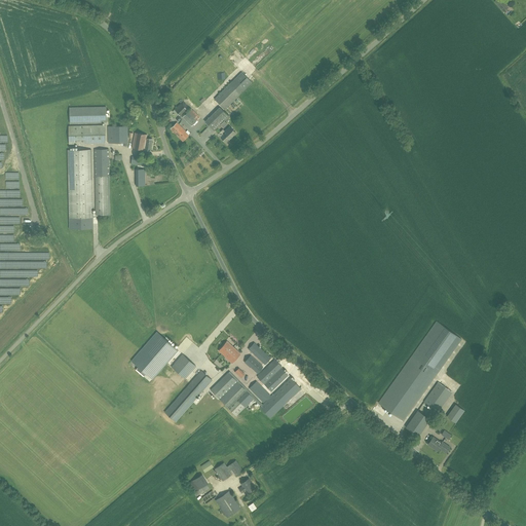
[(495,0),(494,1),(498,5),(503,12),(509,7),(501,0),(495,0)]
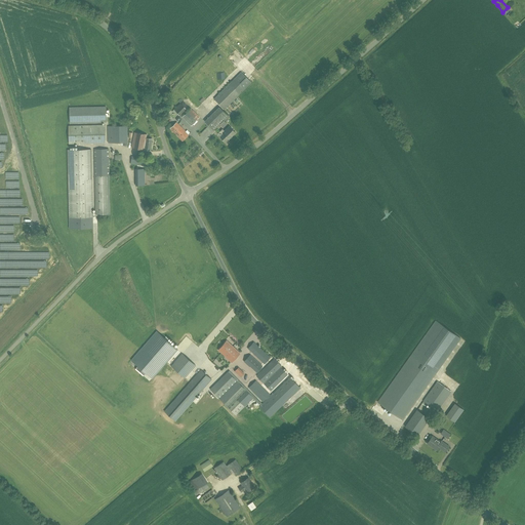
[(188,96),(198,108),(241,71),(229,56),(215,68),(217,70),(188,96)]
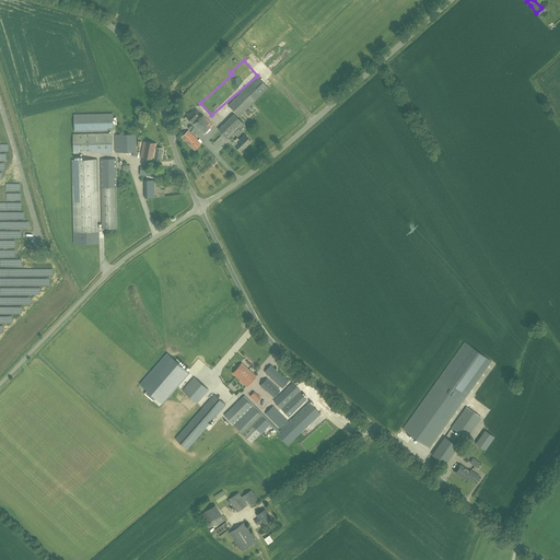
[(214,85),(230,69),(225,65),(209,81),(214,85)]
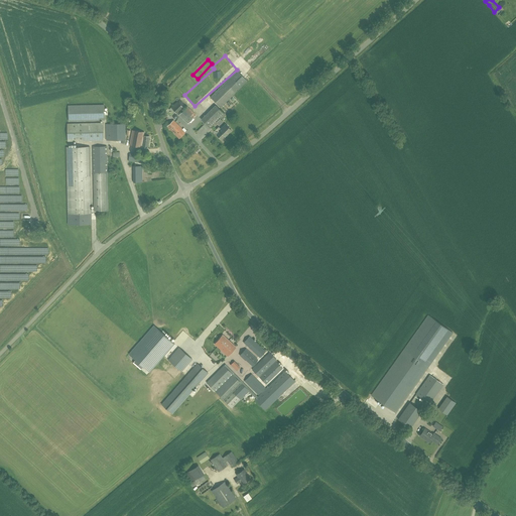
[(248,81),(238,71),(211,97),(221,107),(248,81)]
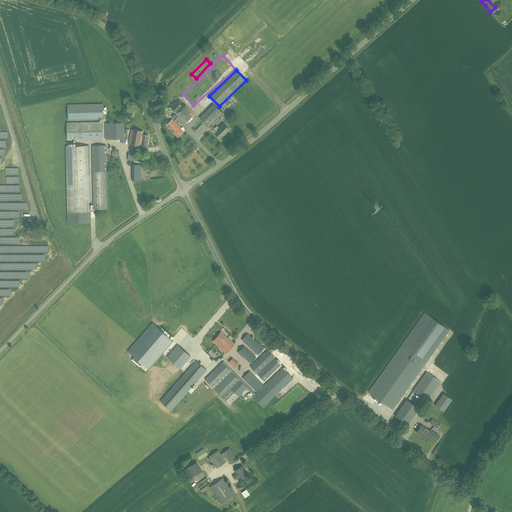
[(177,114),(185,106),(178,98),(170,106),(177,114)]
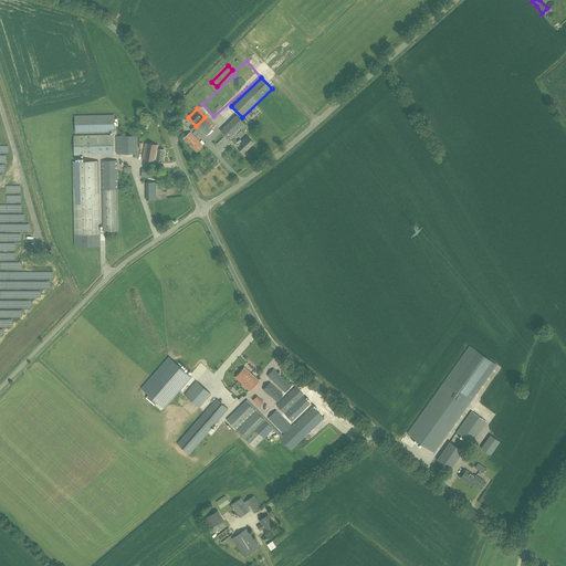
[(75,133),(115,132),(115,118),(115,115),(75,115),(75,133)]
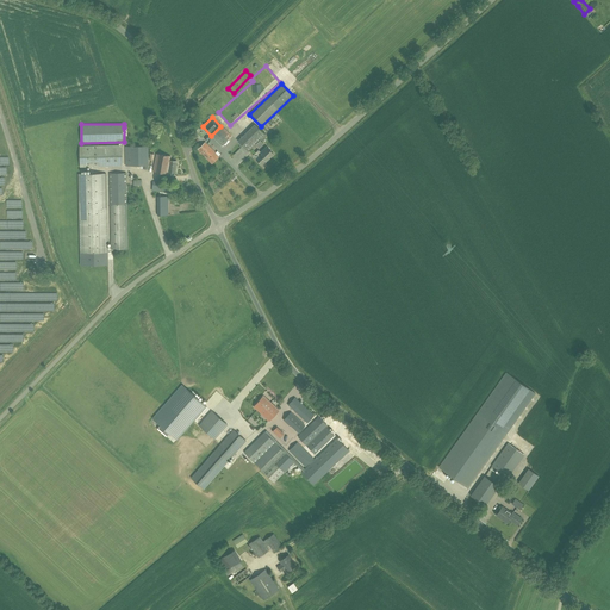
[(231,139),(230,138),(232,136),(222,125),(212,136),(222,147),(224,144),(225,145),(231,139)]
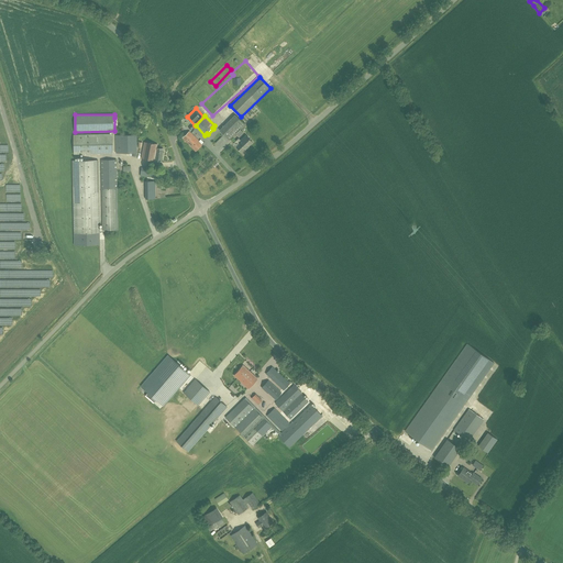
[(245,124),(235,116),(220,131),(230,140),(245,124)]
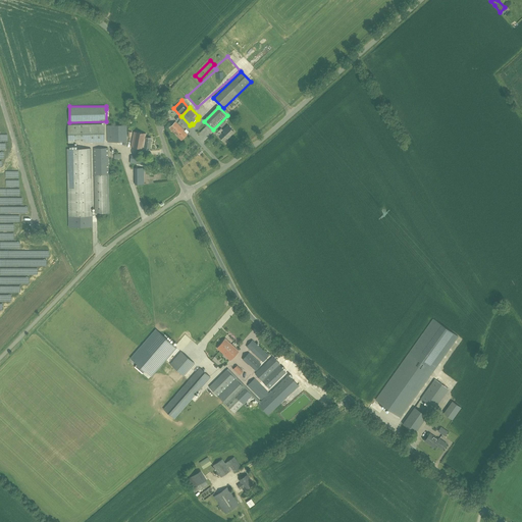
[(175,121),(169,127),(174,134),(175,133),(181,140),(188,135),(184,131),(180,127),(175,121)]
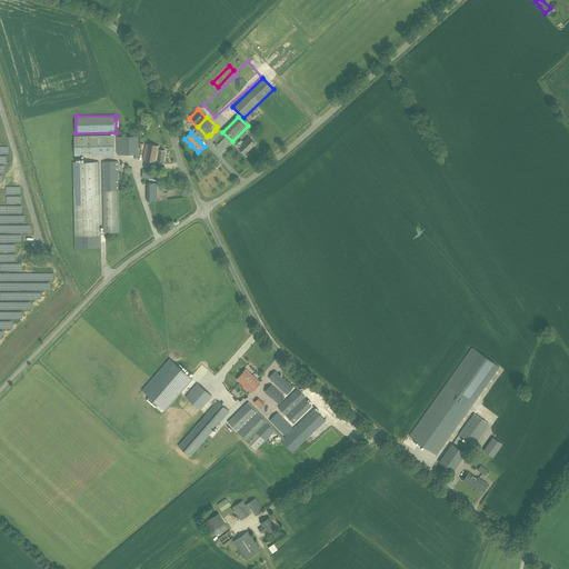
[(115,135),(76,135),(76,153),(113,153),(115,135)]
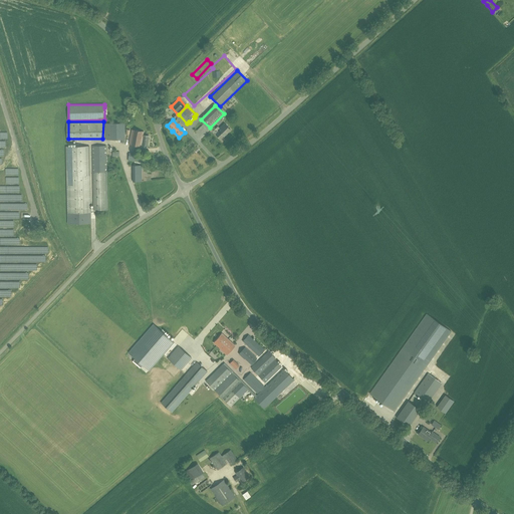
[(105,123),(106,129),(105,129),(106,140),(120,140),(120,143),(125,143),(124,129),(124,123),(105,123)]
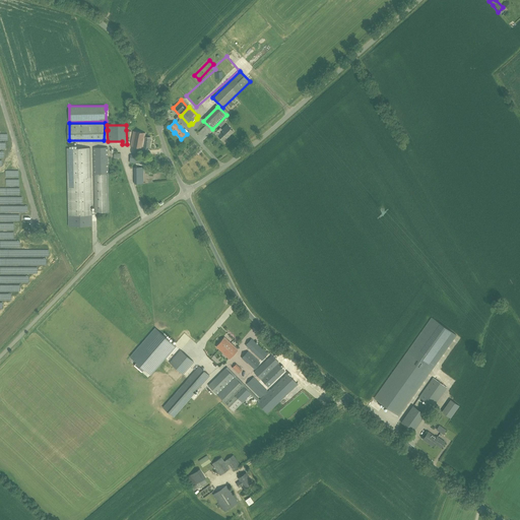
[(222,130),(220,128),(215,132),(218,135),(218,136),(222,140),(226,137),(226,138),(234,131),(228,125),(222,130)]
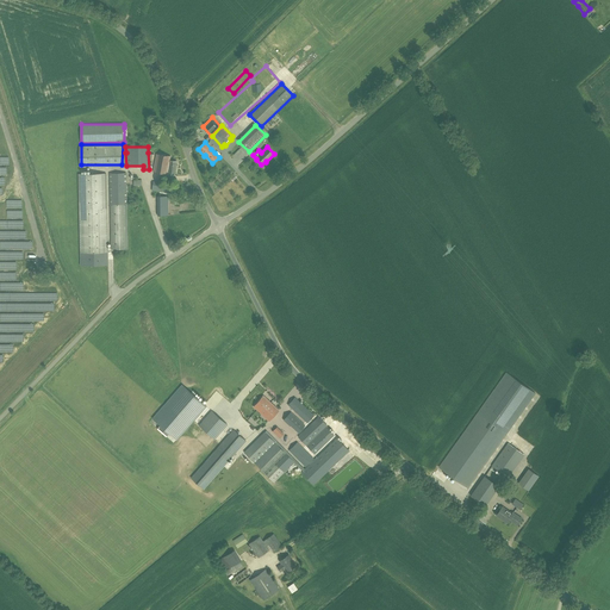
[(168,174),(170,161),(170,156),(157,154),(154,172),(168,174)]
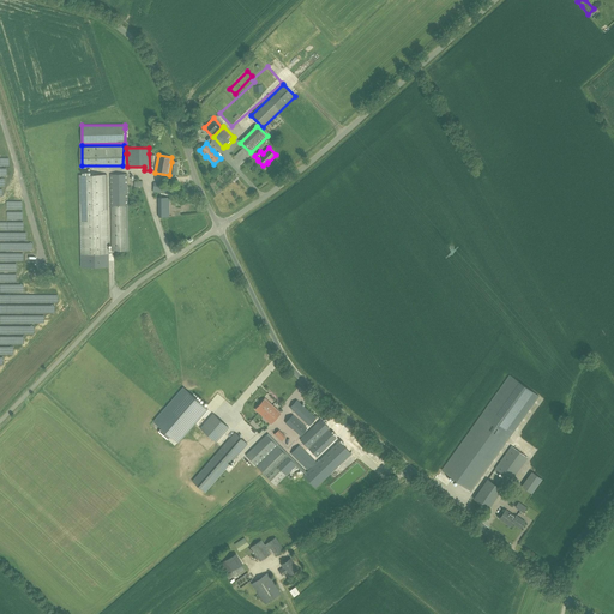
[(82,175),(79,175),(80,254),(80,268),(109,266),(109,254),(107,174),(82,175)]
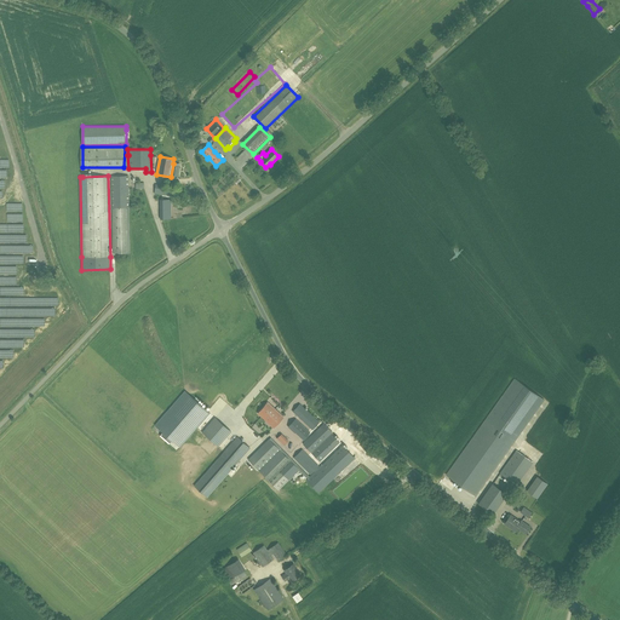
[(130,253),(130,207),(128,176),(112,176),(113,253),(130,253)]
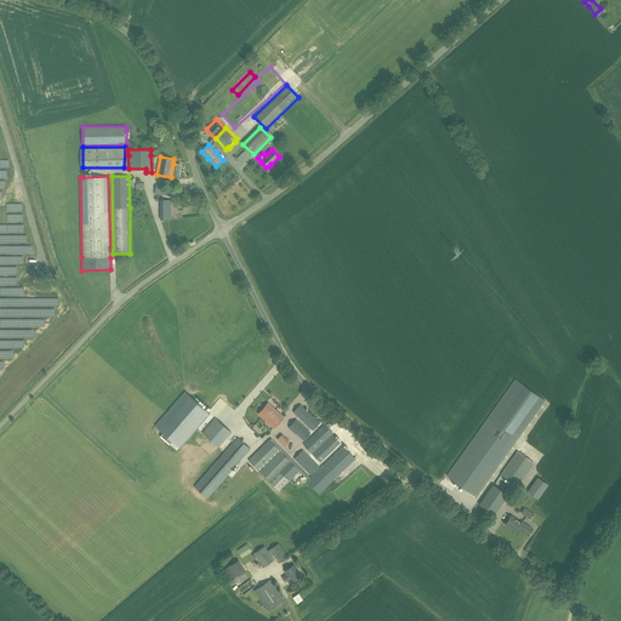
[(178,189),(155,184),(154,194),(177,198),(178,189)]
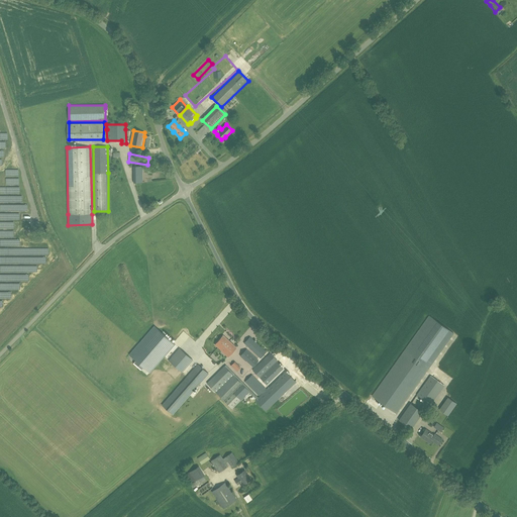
[(133,183),(141,183),(141,166),(133,166),(133,183)]
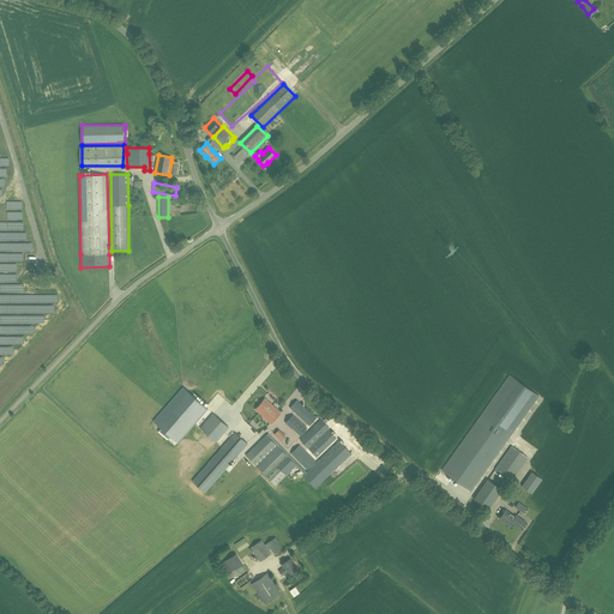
[(210,357),(202,367),(210,374),(218,365),(210,357)]
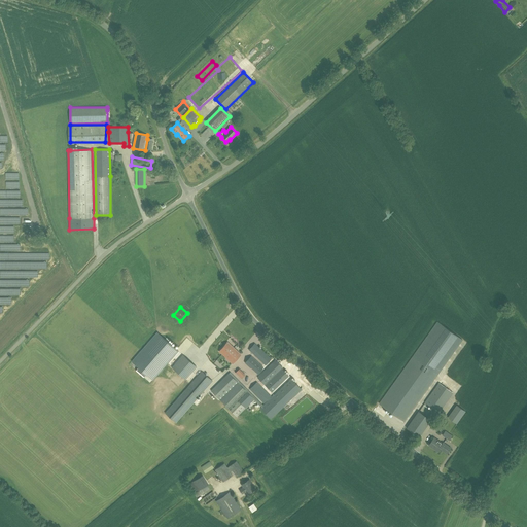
[(405,421),(462,340),(437,321),(380,402),(405,421)]
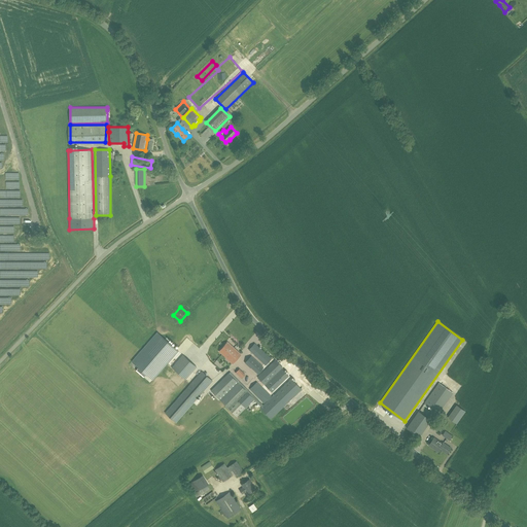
[(178,351),(157,332),(132,361),(139,367),(136,371),(144,378),(146,375),(153,380),(178,351)]
